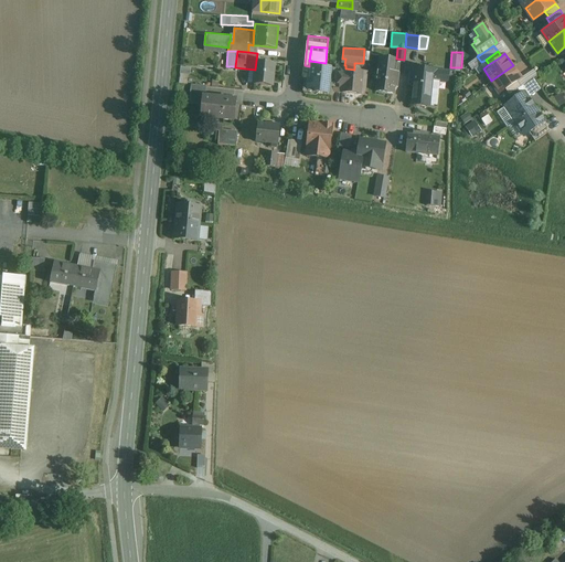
[(394,57),(380,56),(379,69),(380,70),(393,71),(394,57)]
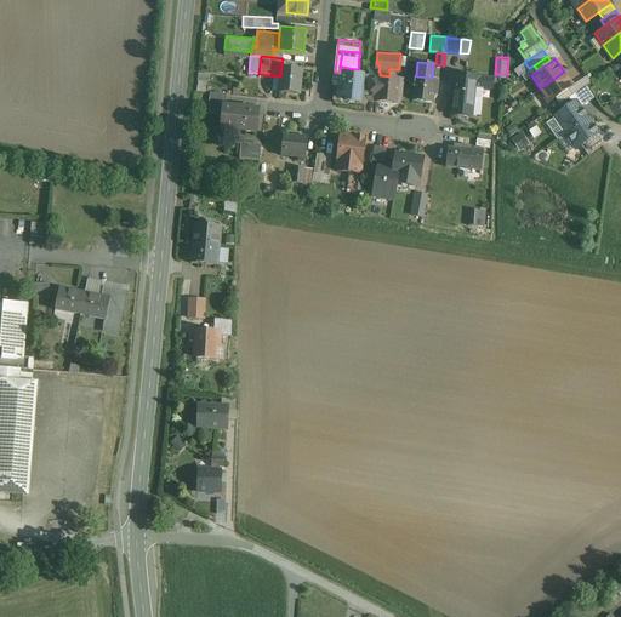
[(281,67),(280,76),(279,90),(298,91),(301,69),(281,67)]
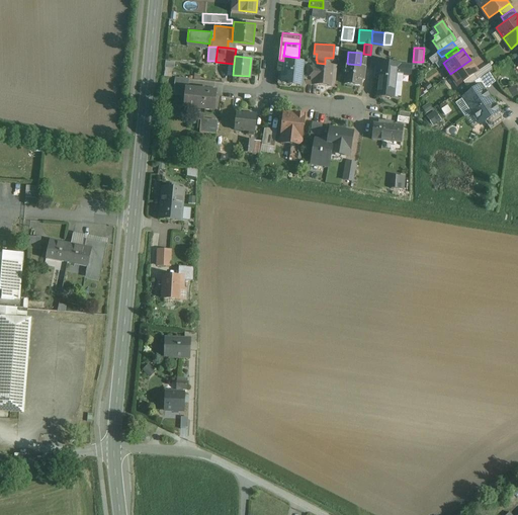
[(316,60),(308,59),(307,62),(305,81),(314,82),(317,63),(317,60),(316,60)]
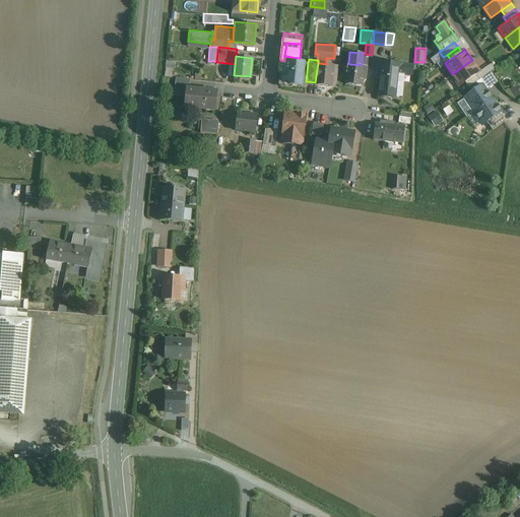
[(299,61),(285,60),(285,61),(284,61),(280,60),(279,70),(283,70),(282,79),(291,80),(290,83),(306,85),(306,81),(308,62),(299,61)]
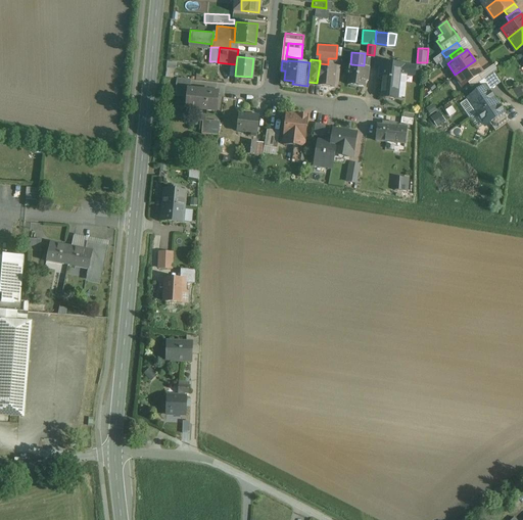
[(475,60),(455,75),(462,85),(479,73),(482,71),(475,60)]
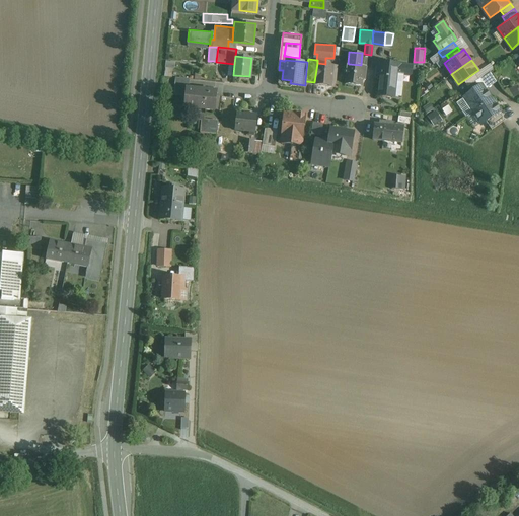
[(398,63),(378,61),(376,76),(380,76),(378,94),(394,96),(397,72),(397,64),(398,63)]
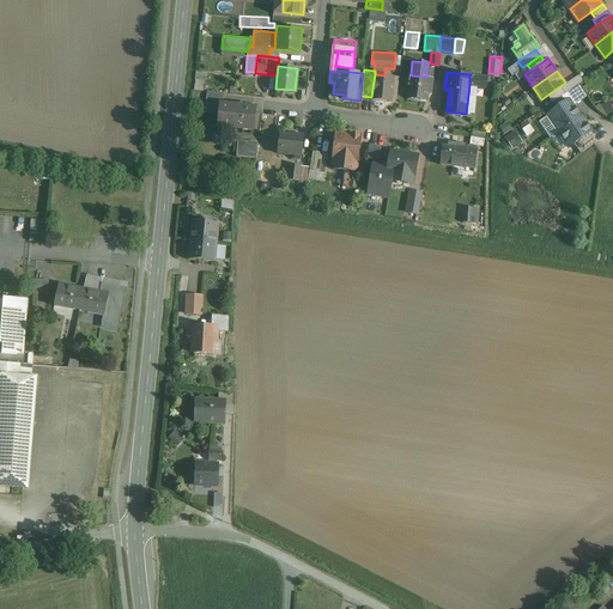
[(384,75),(375,74),(371,97),(393,99),(395,75),(384,75)]
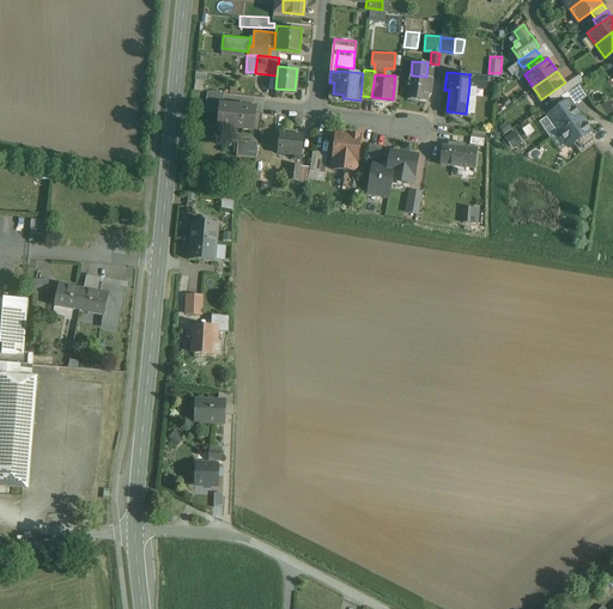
[(426,77),(412,75),(411,85),(408,85),(407,97),(426,98),(428,87),(431,89),(432,78),(426,77)]
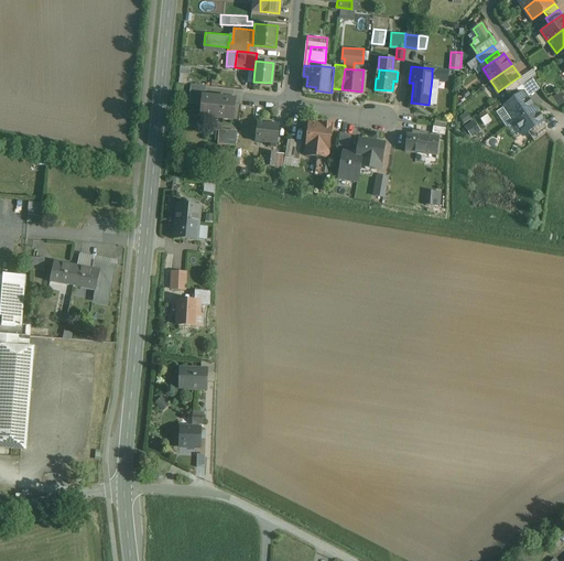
[(448,71),(432,69),(432,78),(447,81),(448,71)]
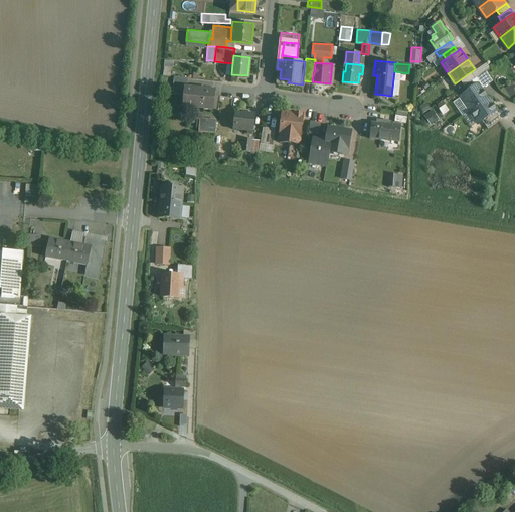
[(472,71),(461,79),(464,84),(475,76),(472,71)]
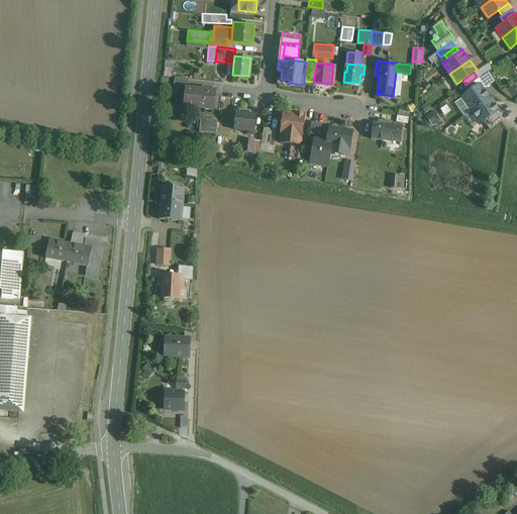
[(189,77),(175,76),(174,88),(185,89),(186,86),(188,86),(189,77)]
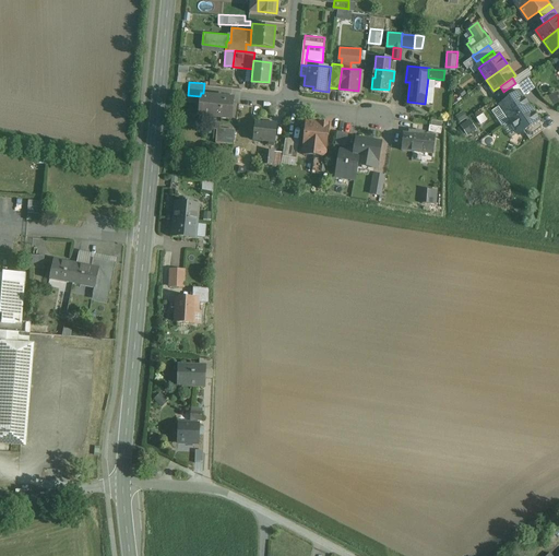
[(519,82),(512,86),(515,92),(519,90),(522,94),(525,92),(519,82)]
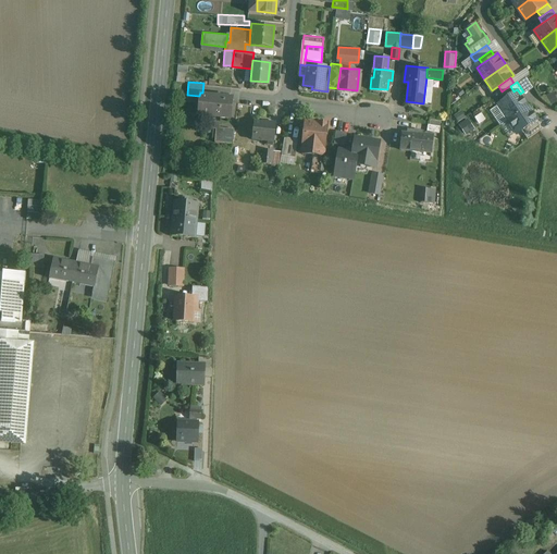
[(514,91),(497,103),(508,119),(528,105),(520,94),(517,89),(514,91)]
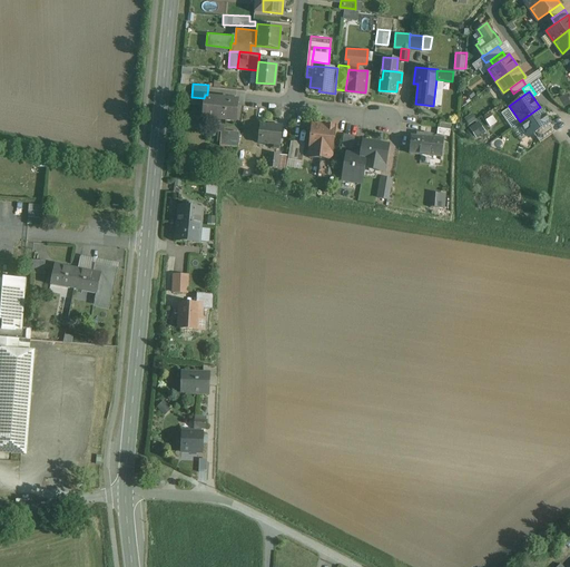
[(207,95),(205,95),(204,98),(203,116),(216,117),(225,118),(235,119),(236,110),(235,109),(236,98),(207,95)]
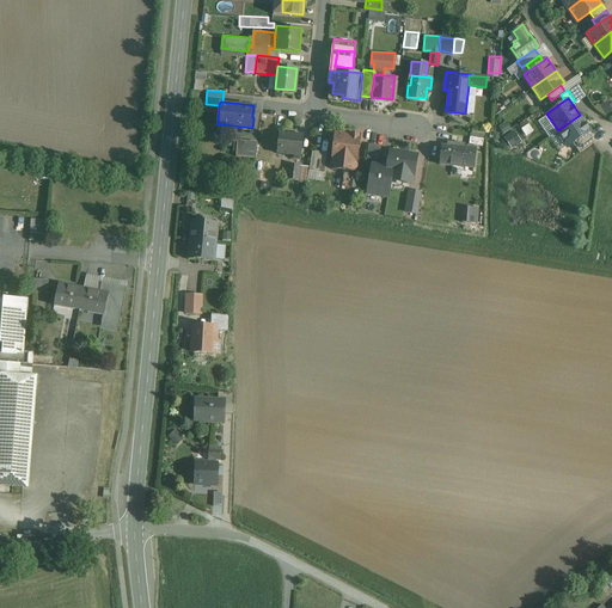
[(580,115),(558,130),(568,145),(573,141),(588,130),(591,129),(587,123),(585,123),(580,115)]
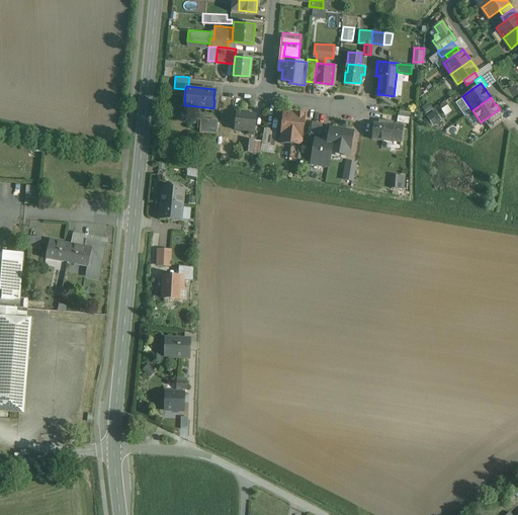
[(430,100),(422,104),(426,110),(434,106),(430,100)]
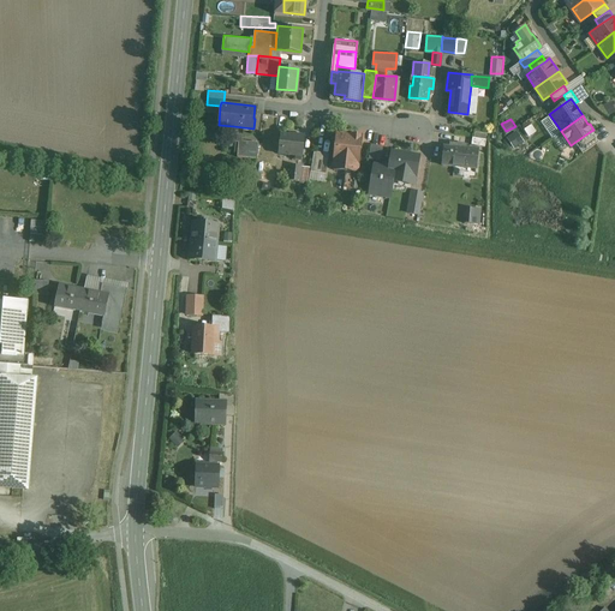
[(243,127),(233,126),(232,138),(242,139),(243,127)]
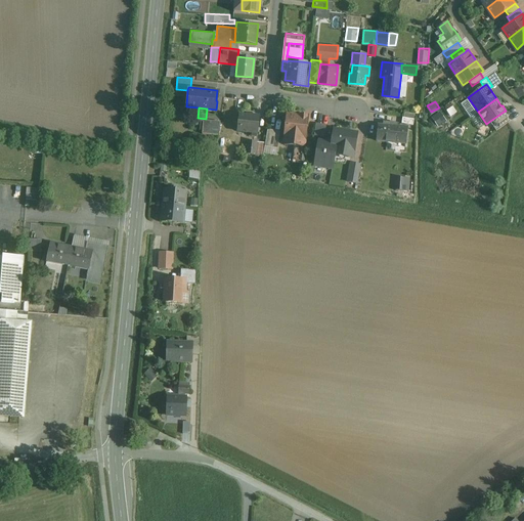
[(431,113),(438,124),(447,119),(440,107),(431,113)]
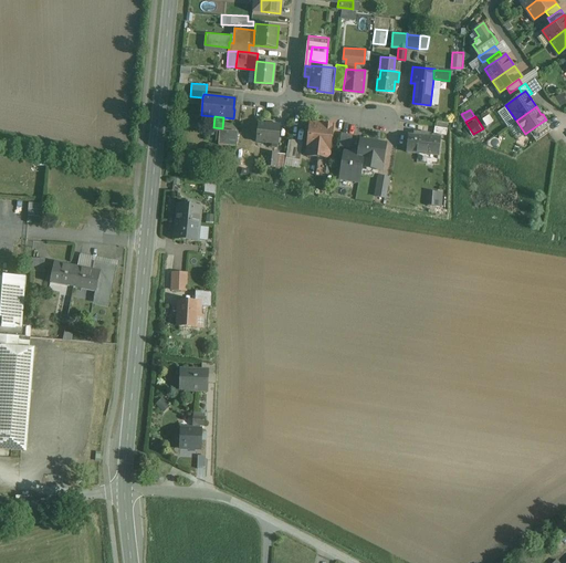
[(544,121),(530,131),(536,139),(551,129),(544,121)]
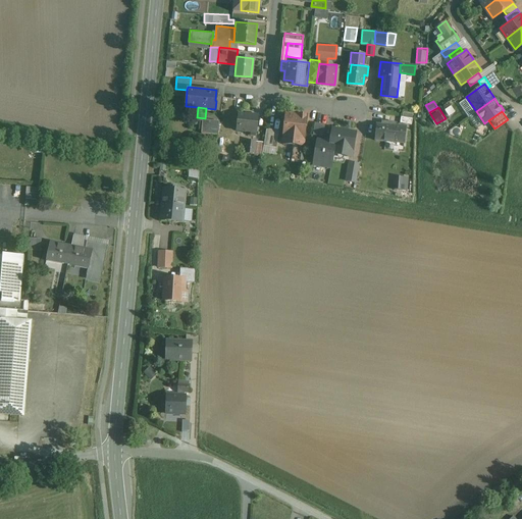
[(250,113),(239,112),(237,128),(256,131),(258,113),(250,112),(250,113)]
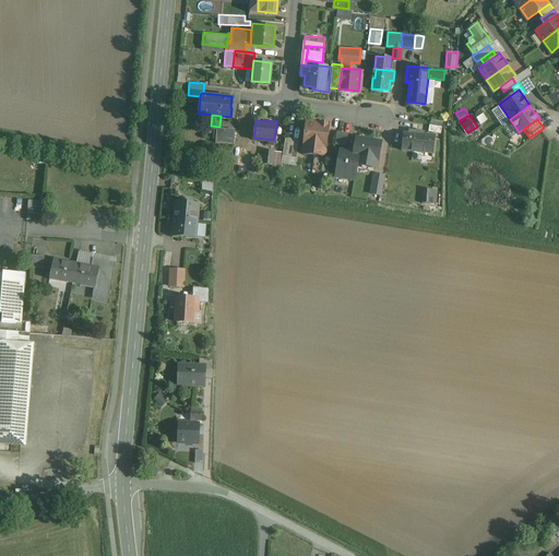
[(328,122),(307,120),(304,145),(324,148),(328,122)]
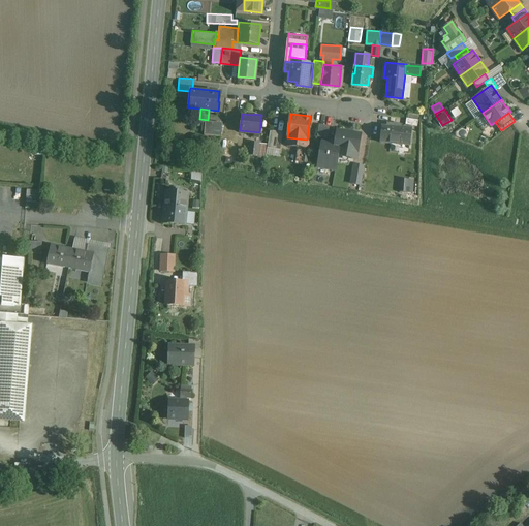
[(222,121),(208,120),(210,121),(209,133),(220,134),(222,121)]
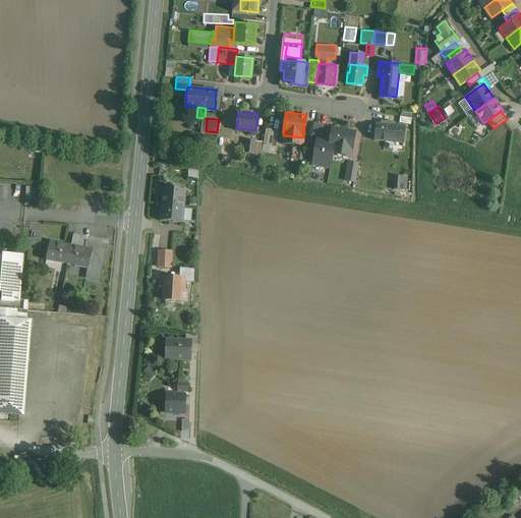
[(325,122),(314,120),(312,132),(323,134),(325,122)]
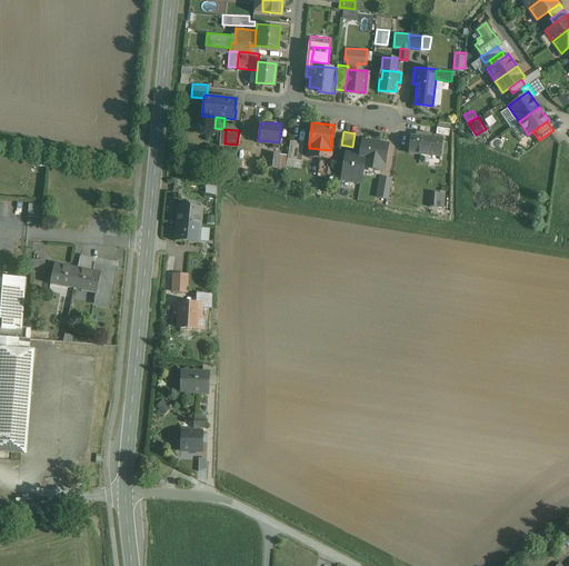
[(422,135),(411,133),(410,151),(429,152),(430,148),(430,147),(430,136),(431,132),(423,131),(422,135)]
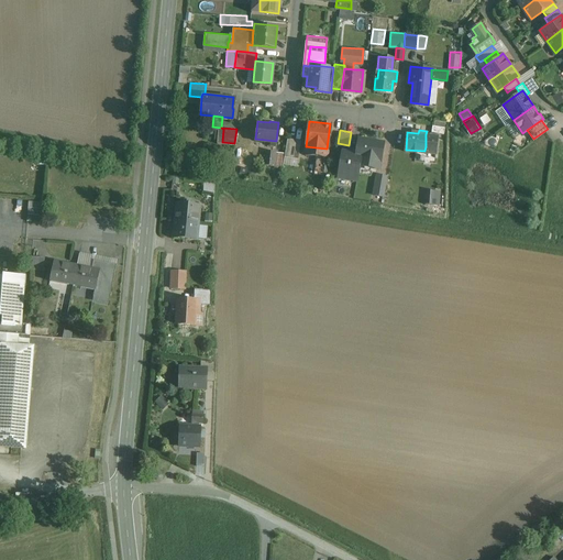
[(437,135),(426,134),(426,145),(426,146),(424,151),(423,154),(434,155),(435,147),(437,135)]
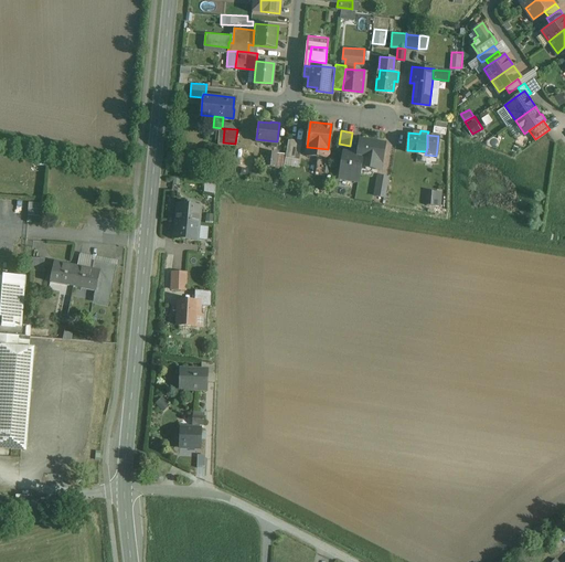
[(302,139),(288,137),(286,152),(286,156),(299,158),(302,139)]
